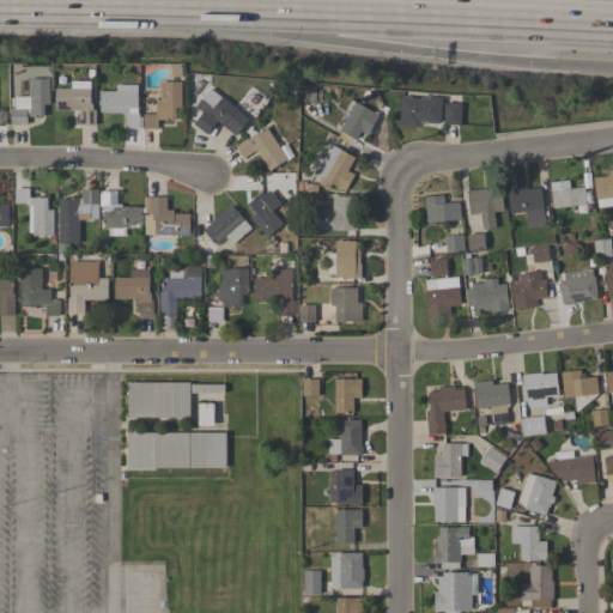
[(30,79),(50,79),(50,104),(44,104),(44,116),(28,116),(28,125),(11,125),(11,96),(30,96),(30,79)]
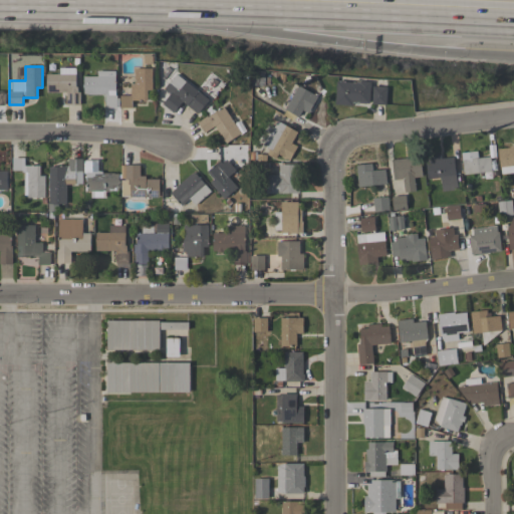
[(61,73),(61,68),(76,68),(76,86),(78,86),(78,92),(79,92),(79,104),(67,104),(67,91),(47,91),(47,73),(61,73)]
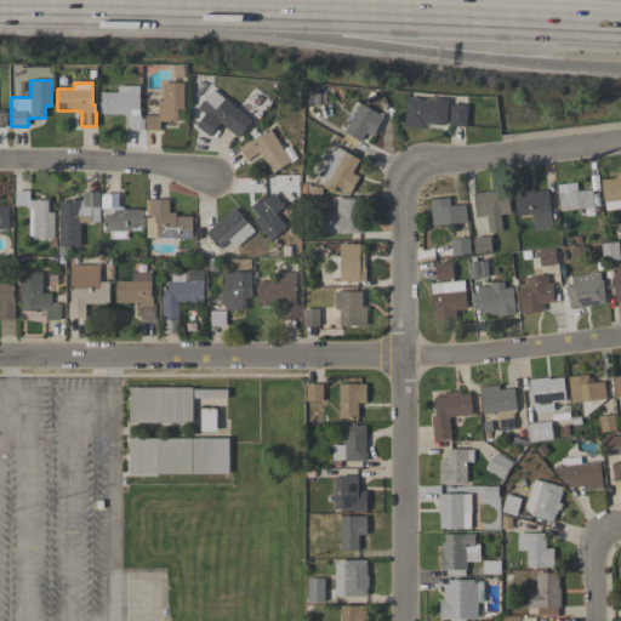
[(158,102),(163,102),(163,83),(184,83),(184,109),(178,109),(178,120),(159,120),(159,130),(146,130),(146,115),(158,115),(158,102)]
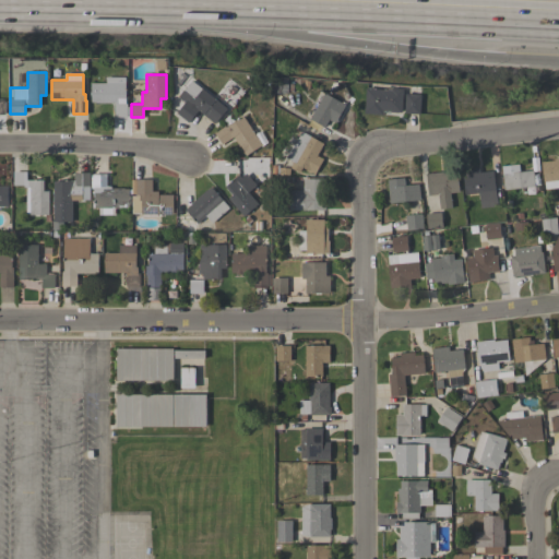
[(126,76),(126,104),(127,104),(127,106),(130,106),(130,116),(127,116),(127,117),(115,117),(115,104),(110,104),(111,103),(96,103),(96,102),(91,102),(92,82),(107,83),(107,76),(126,76)]
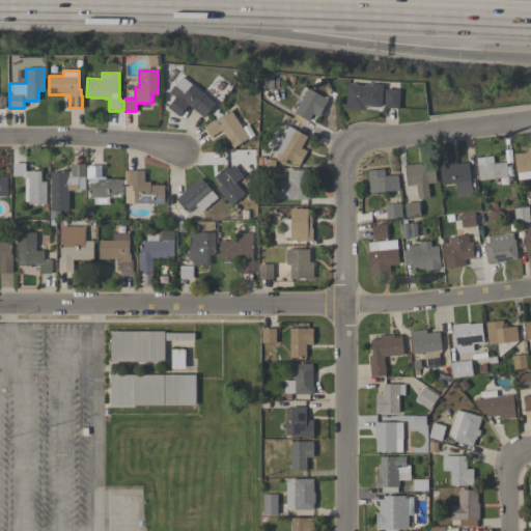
[(259,75),(274,75),(274,88),(272,88),(272,89),(266,89),(266,88),(259,88),(259,75)]
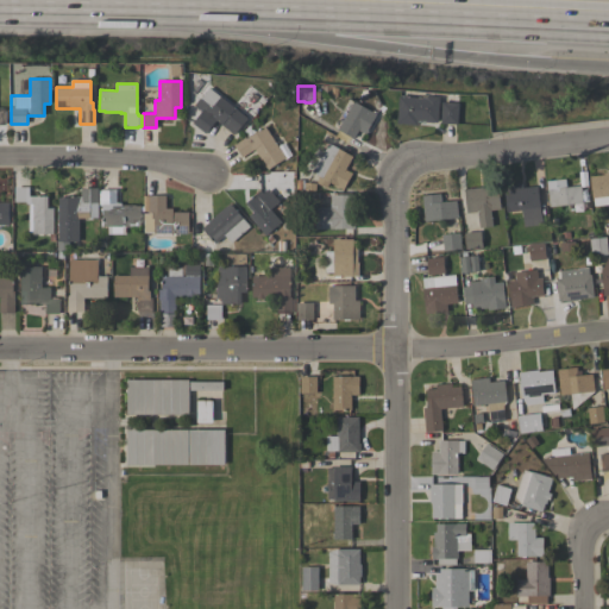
[(248,118),(234,135),(217,120),(205,133),(192,123),(201,111),(194,105),(200,98),(200,99),(209,87),(248,118)]
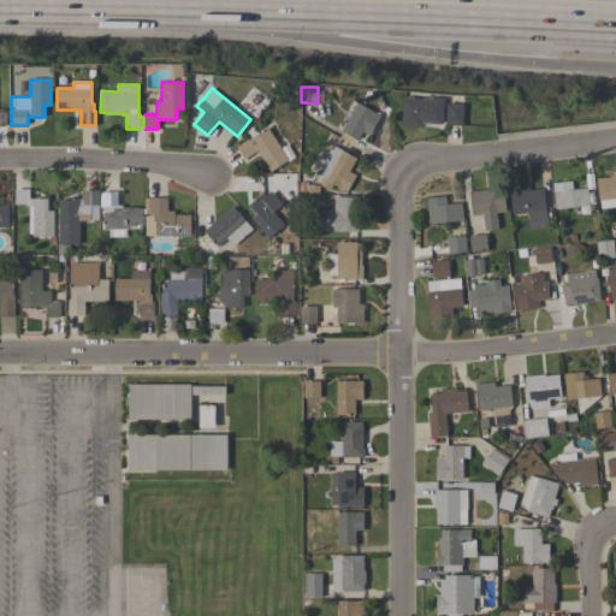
[(443,124),(422,122),(422,126),(401,124),(404,96),(427,99),(427,98),(432,99),(432,96),(445,98),(443,124)]
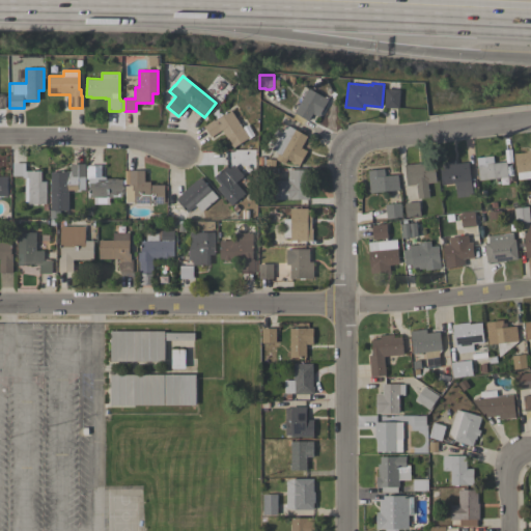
[(294,112),(304,96),(308,88),(328,100),(317,116),(312,112),(308,120),(294,112)]
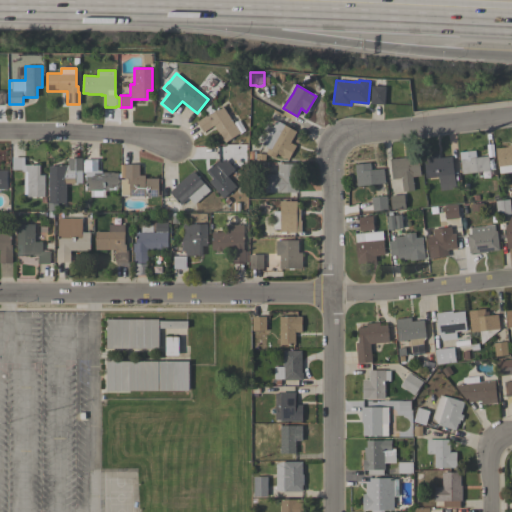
[(385,104),(370,103),(372,85),(386,86),(385,104)]
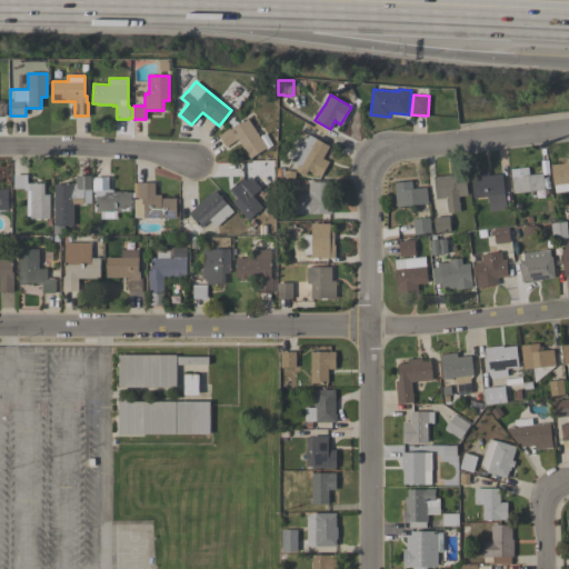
[(267,147),(250,158),(247,155),(248,153),(245,149),(243,149),(238,139),(226,147),(218,135),(229,128),(230,129),(247,118),(267,147)]
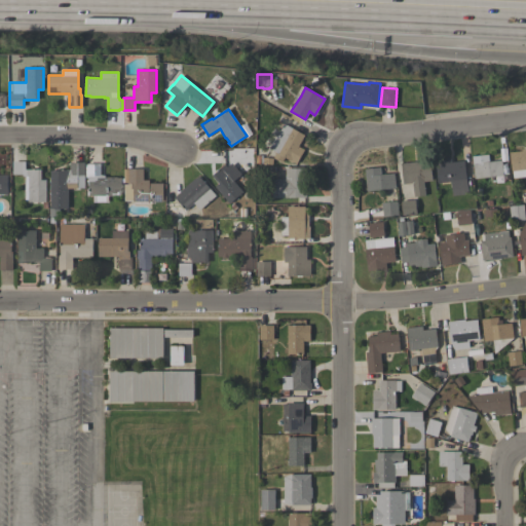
[(296,163),(293,161),(292,163),(288,161),(289,159),(285,157),(284,159),(283,158),(282,160),(274,155),(276,152),(265,146),(272,133),(277,135),(284,123),(304,135),(310,138),(305,146),(300,143),(298,146),(304,150),(296,163)]
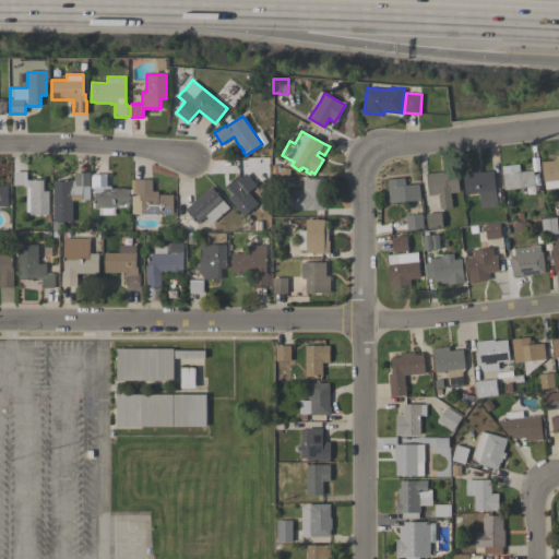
[(558,157),(558,187),(545,189),(544,181),(542,162),(554,161),(554,158),(558,157)]
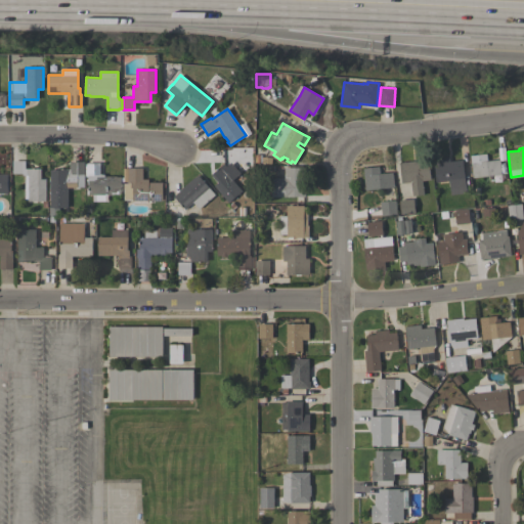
[(473,177),(470,156),(486,154),(487,161),(499,160),(501,174),(473,177)]
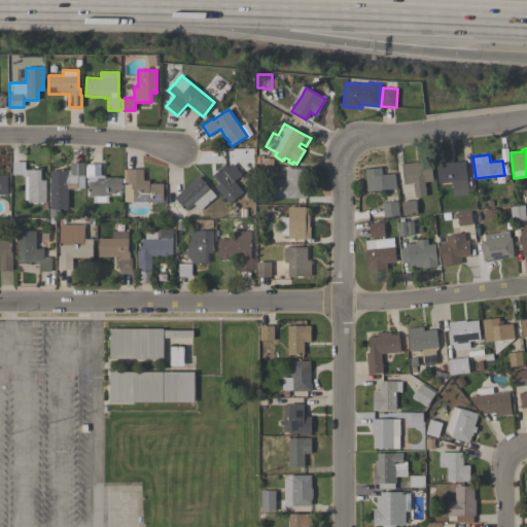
[(468,194),(453,196),(452,182),(437,183),(435,161),(452,159),(452,162),(465,161),(467,180),(468,194)]
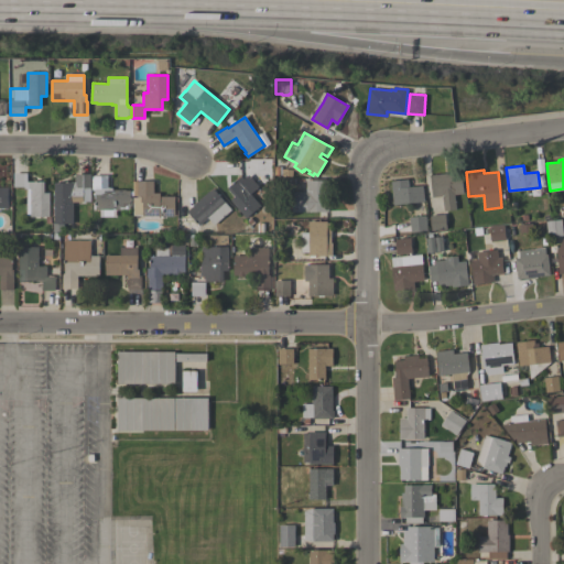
[(461,171),(463,193),(454,194),(456,209),(444,210),(442,196),(432,197),(430,175),(461,171)]
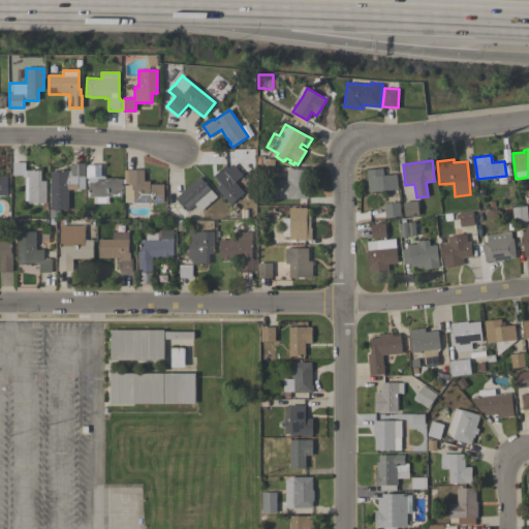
[(45,203),(48,203),(48,209),(42,209),(42,203),(28,203),(28,200),(25,200),(25,177),(23,177),(23,175),(12,175),(12,162),(25,162),(25,169),(41,170),(41,180),(47,181),(45,203)]
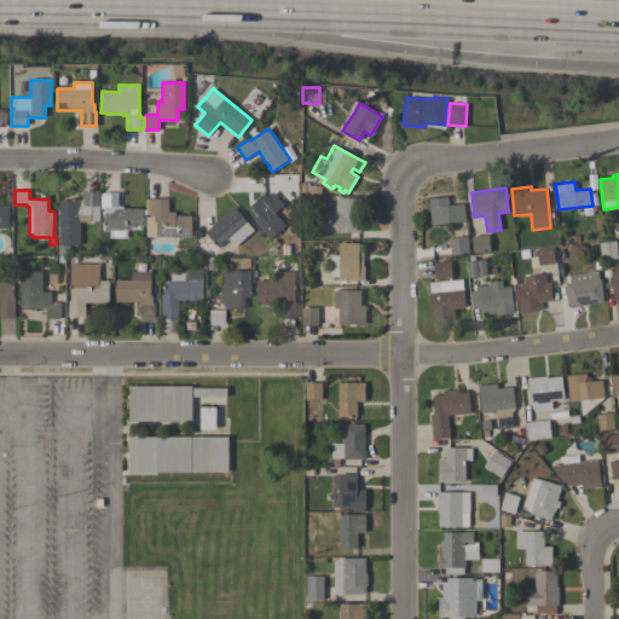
[(99,221),(91,220),(91,221),(80,221),(80,244),(59,244),(59,201),(68,201),(68,200),(82,200),(82,191),(99,191),(99,221)]
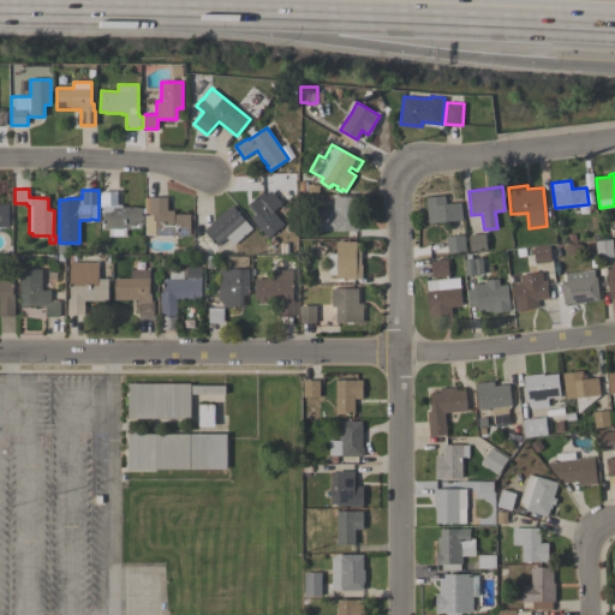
[(142,228),(126,228),(126,237),(108,237),(108,228),(103,228),(103,212),(103,207),(102,191),(118,191),(118,206),(117,206),(117,208),(124,208),(124,207),(137,207),(137,208),(142,208),(142,228)]
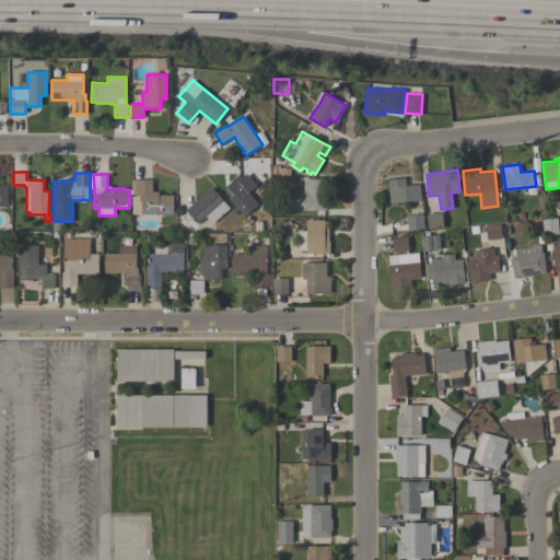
[(256,201),(258,203),(243,217),(229,198),(231,196),(229,194),(231,193),(225,186),(240,175),(242,177),(244,176),(248,183),(244,186),(249,193),(255,187),(258,190),(258,200),(256,201)]
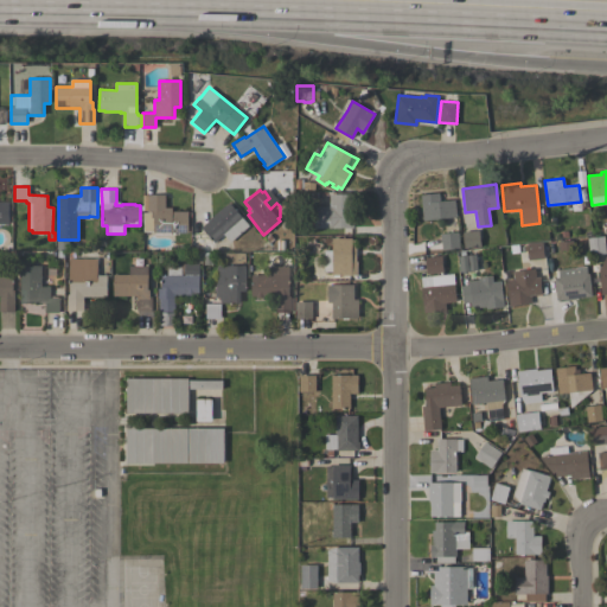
[(313,228),(313,206),(330,206),(330,193),(353,193),(353,228),(313,228)]
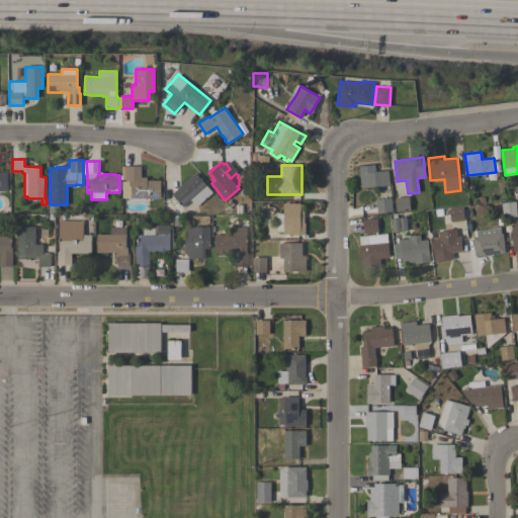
[(360,188),(358,166),(375,165),(375,171),(389,170),(391,185),(360,188)]
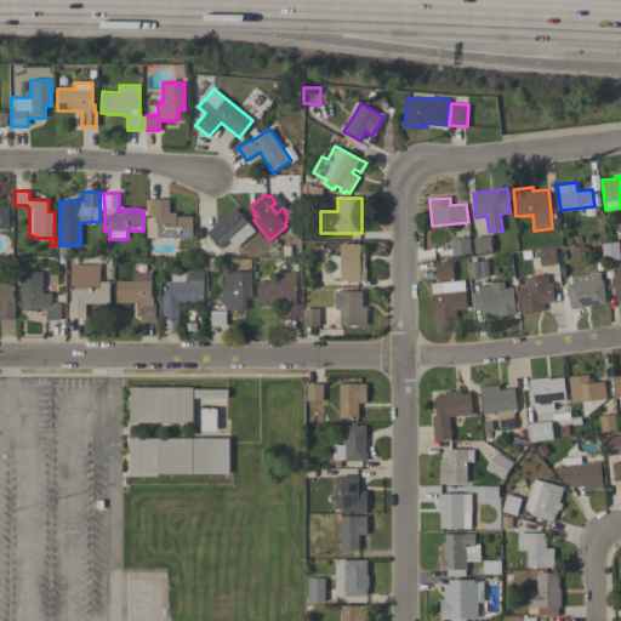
[(169,199),(169,212),(176,212),(176,216),(192,216),(192,238),(157,238),(157,235),(147,237),(147,218),(152,218),(152,216),(146,216),(146,199),(169,199)]
